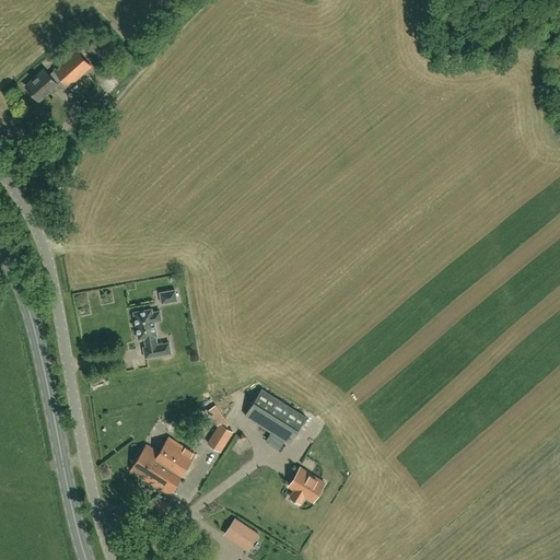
[(38,101),(57,84),(63,91),(68,86),(69,86),(91,67),(76,49),(49,74),(44,69),(25,85),(38,101)]
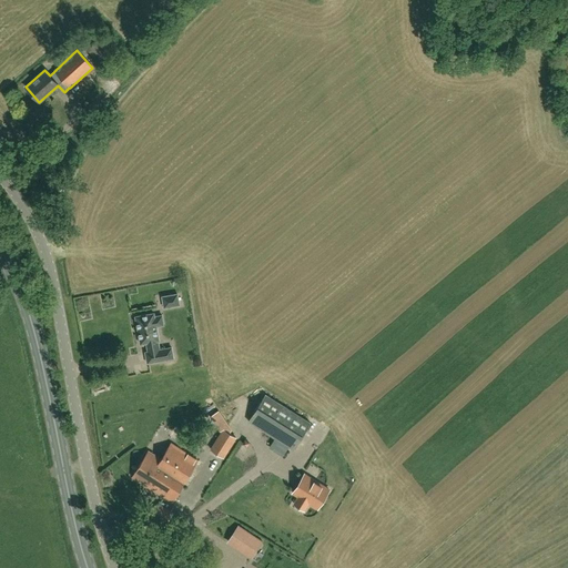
[(164,307),(169,307),(180,305),(178,294),(162,297),(164,307)]
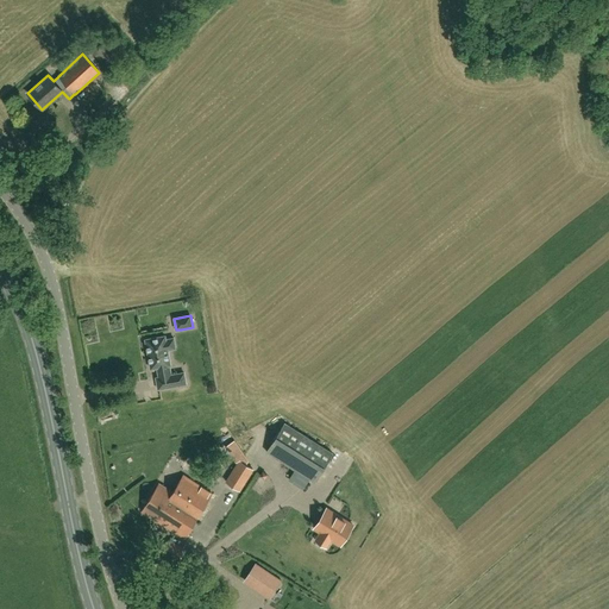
[(158,389),(186,384),(184,372),(170,376),(168,366),(170,365),(168,349),(175,346),(174,338),(165,339),(165,336),(145,339),(151,369),(158,368),(159,377),(156,378),(158,389)]
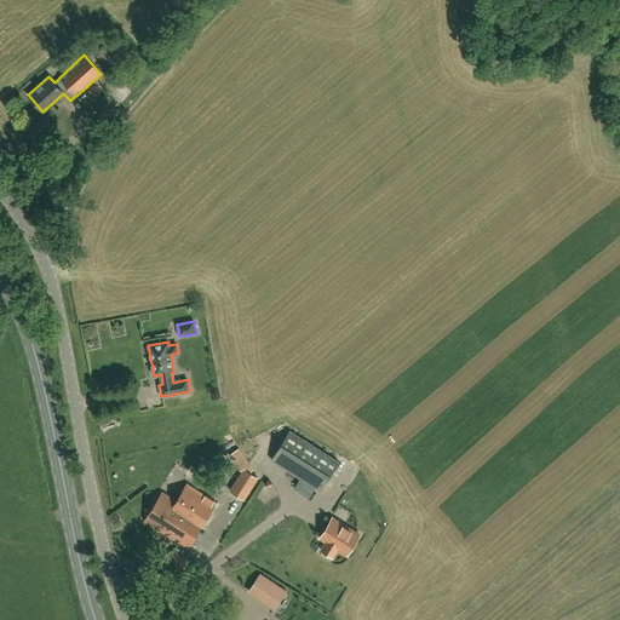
[(271,460),(321,492),(339,463),(290,431),(271,460)]
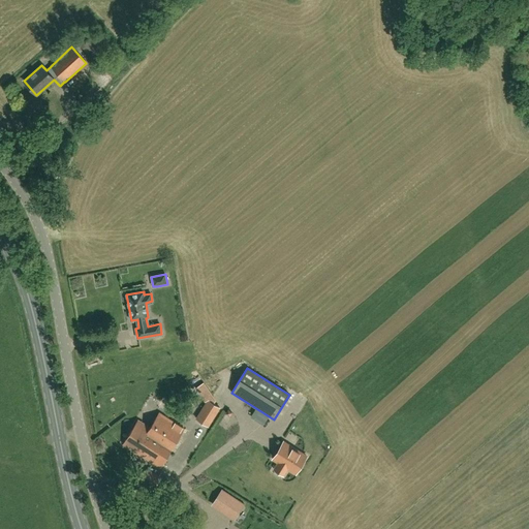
[(208,400),(196,418),(208,426),(219,407),(208,400)]
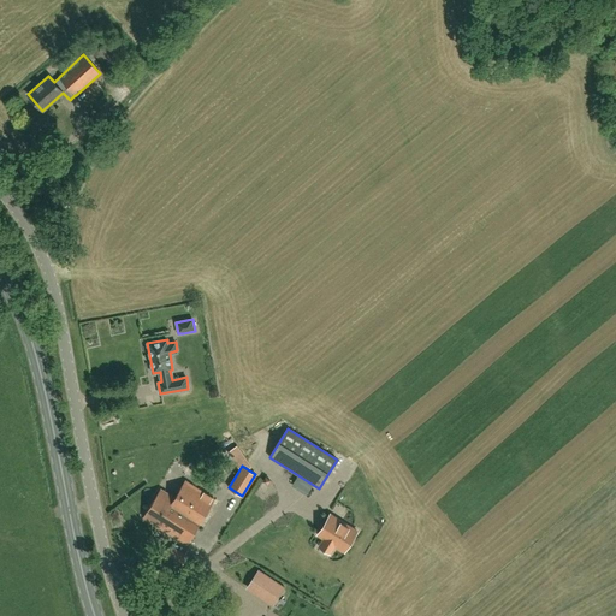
[(187,545),(214,499),(185,481),(173,497),(161,490),(143,517),(187,545)]
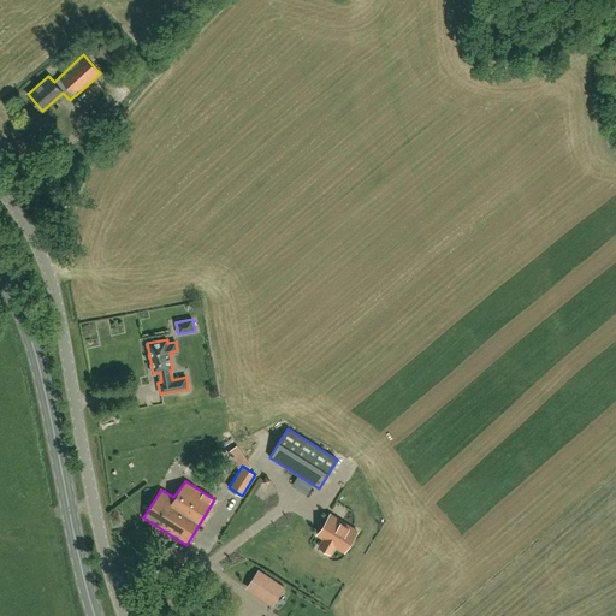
[(357,531),(331,515),(319,535),(325,539),(321,545),(332,551),(336,546),(345,552),(357,531)]
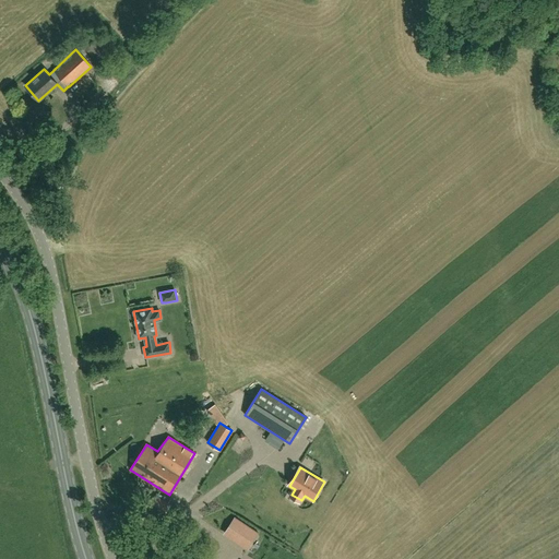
[(152,500),(146,509),(162,519),(167,509),(152,500)]
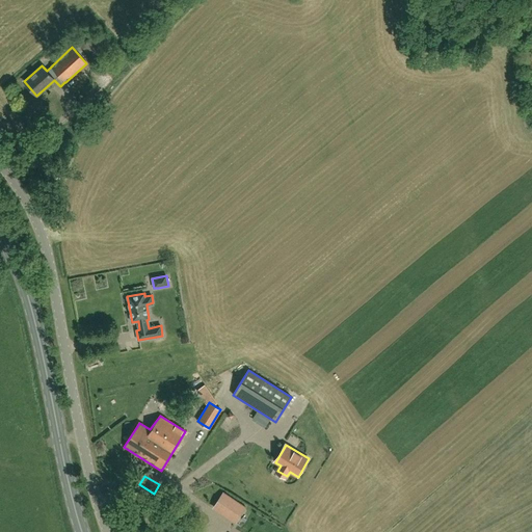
[(245,507),(223,493),(214,506),(220,511),(227,503),(241,513),(245,507)]
